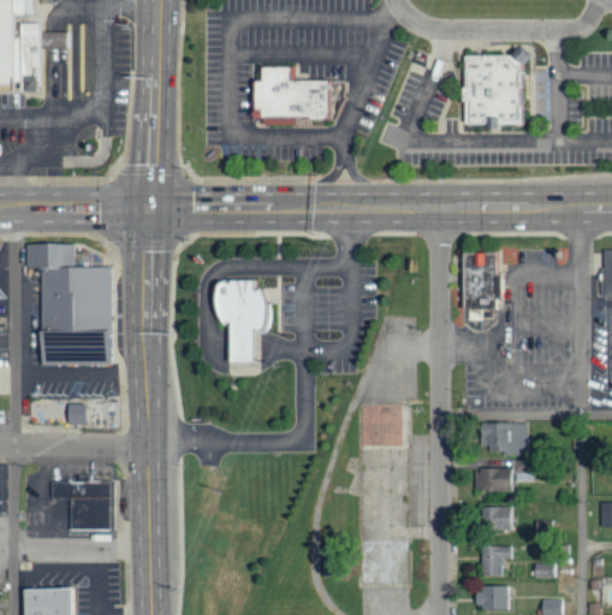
[(0,86),(19,87),(19,93),(43,93),(43,15),(49,7),(33,7),(31,4),(30,0),(0,0),(0,86)]
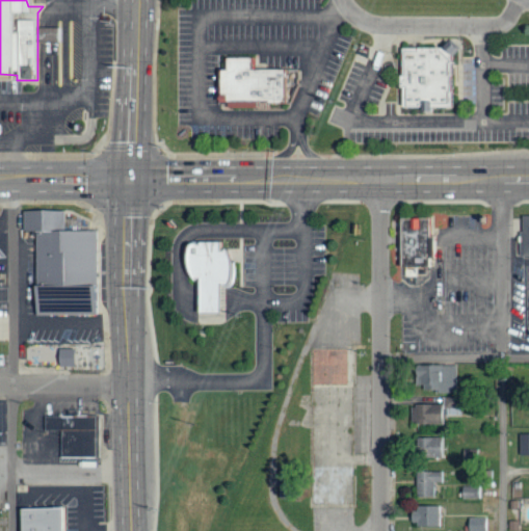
[(31,43),(56,43),(56,31),(31,31),(31,43)]
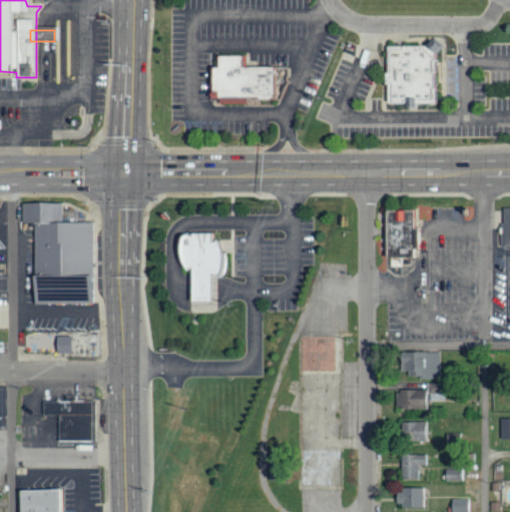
[(388,102),(388,46),(435,45),(435,101),(388,102)]
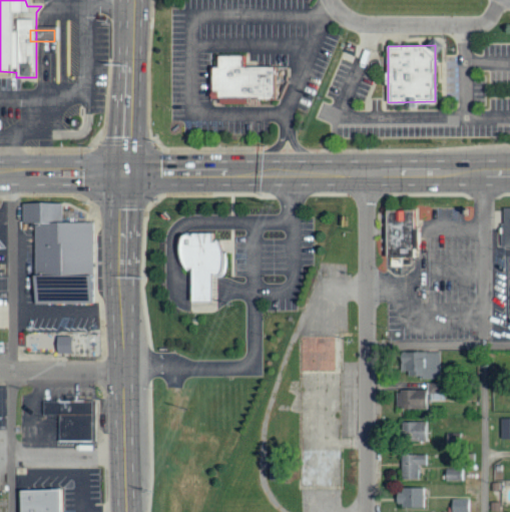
[(276,102),(211,102),(211,56),(248,56),(248,67),(276,67),(276,102)]
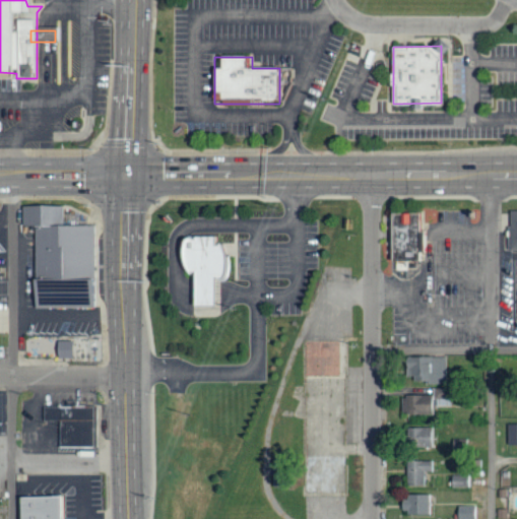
[(36,307),(36,226),(19,226),(19,205),(67,206),(67,226),(93,226),(93,307),(36,307)]
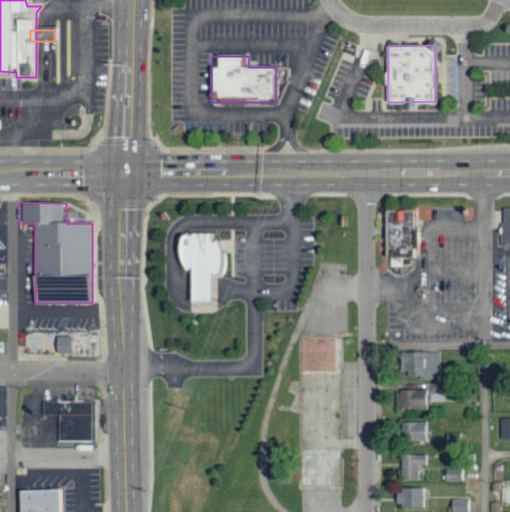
[(502,222),(502,206),(509,206),(509,244),(499,244),(499,222),(502,222)]
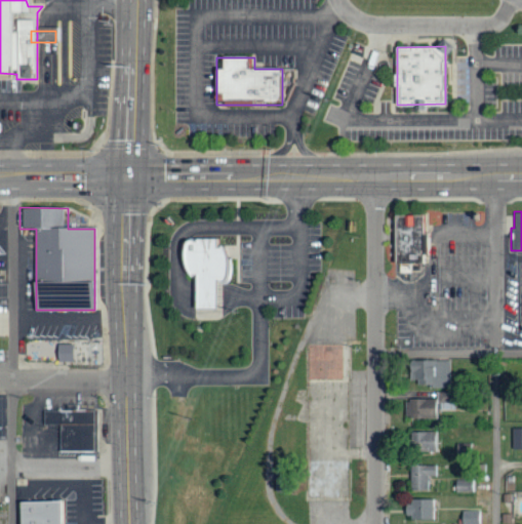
[(396,215),(396,263),(425,263),(425,254),(430,254),(430,233),(425,233),(425,215),(396,215)]
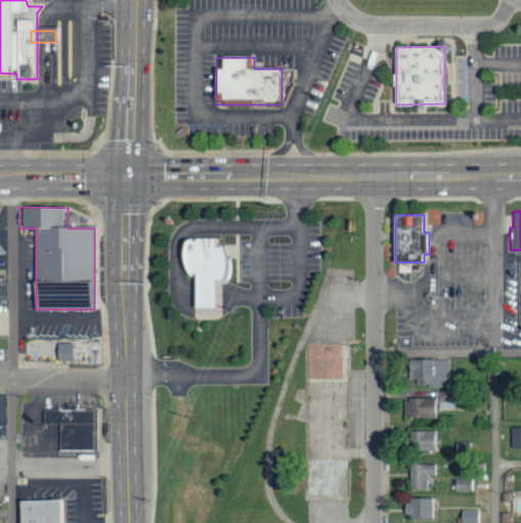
[(216,307),(194,307),(194,273),(188,273),(183,262),(183,248),(187,236),(216,236),(216,246),(223,246),(227,256),(228,268),(224,278),(216,280),(216,307)]
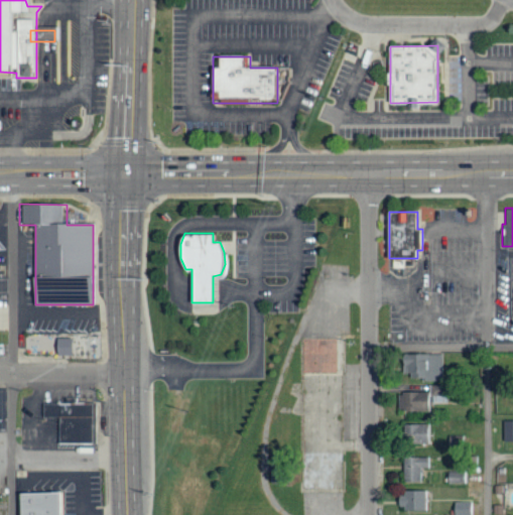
[(298,338),(341,339),(340,489),(297,488),(298,338)]
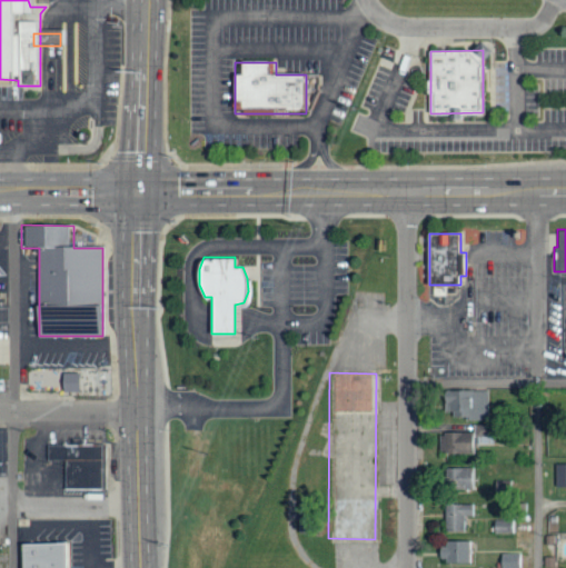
[(72,376),(57,376),(57,395),(73,395),(72,376)]
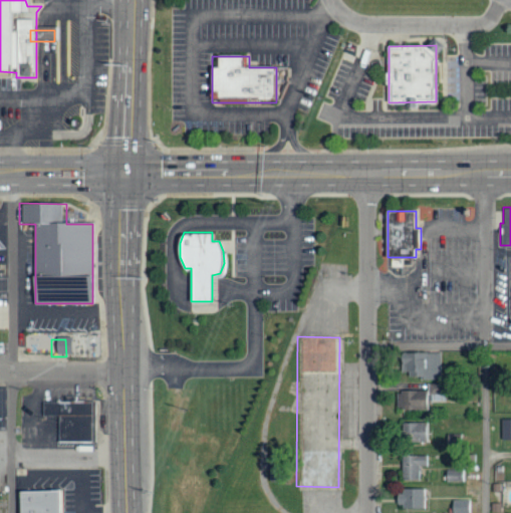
[(437,378),(436,354),(395,354),(396,379),(437,378)]
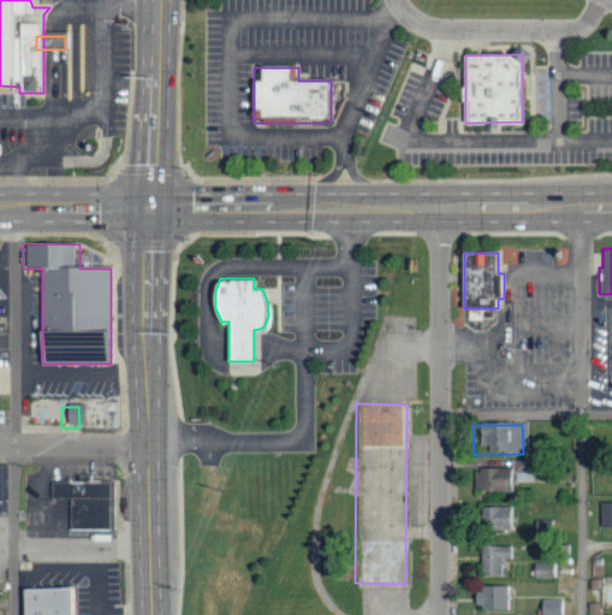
[(506,471),(469,469),(469,494),(505,494),(506,471)]
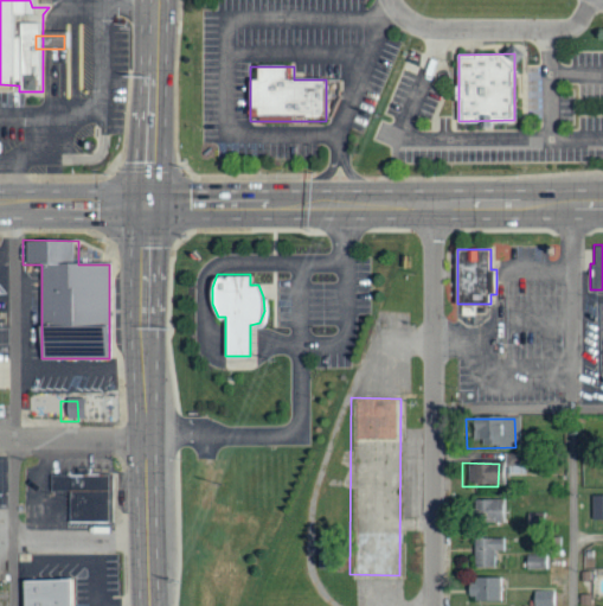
[(110,521),(66,520),(68,492),(47,492),(47,474),(111,476),(110,521)]
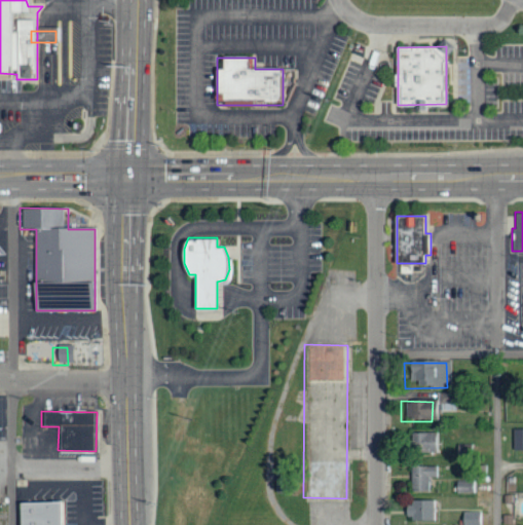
[(509,452),(522,452),(522,430),(509,430),(509,452)]
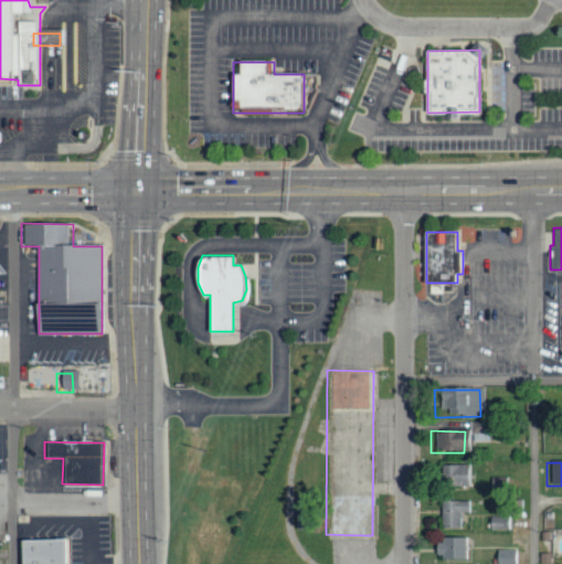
[(436,488),(466,488),(467,467),(436,467),(436,488)]
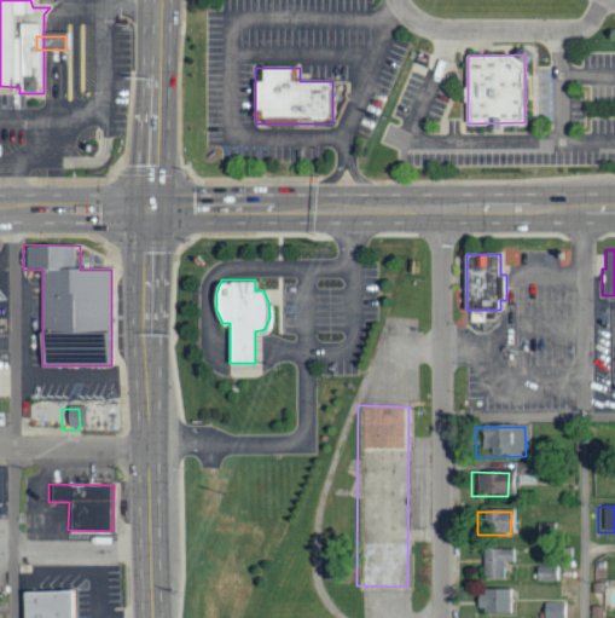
[(533,535),(549,536),(550,525),(533,525),(533,535)]
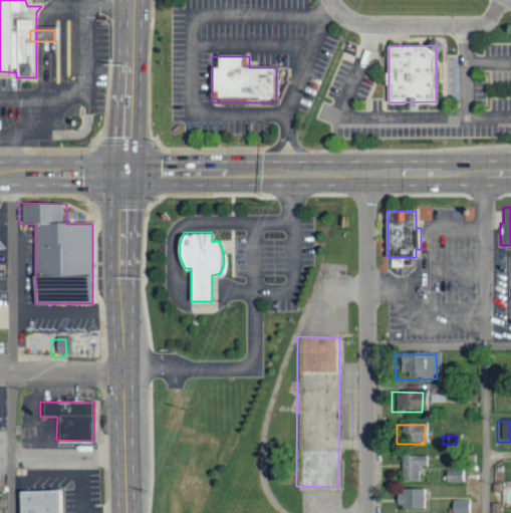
[(398,482),(416,482),(416,469),(425,469),(424,457),(397,458),(398,482)]
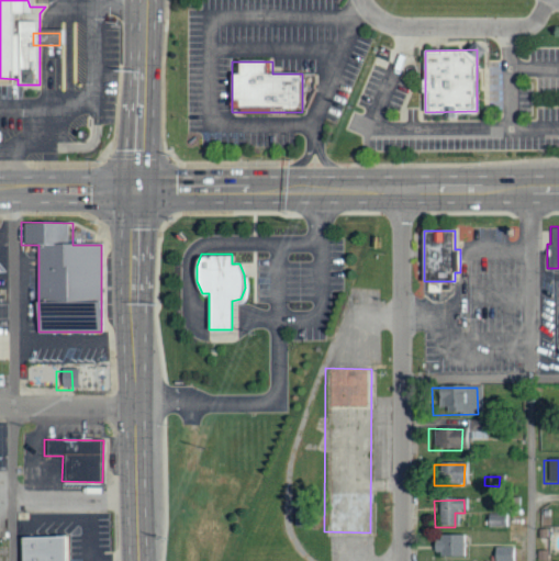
[(502,516),(482,517),(482,529),(503,528),(502,516)]
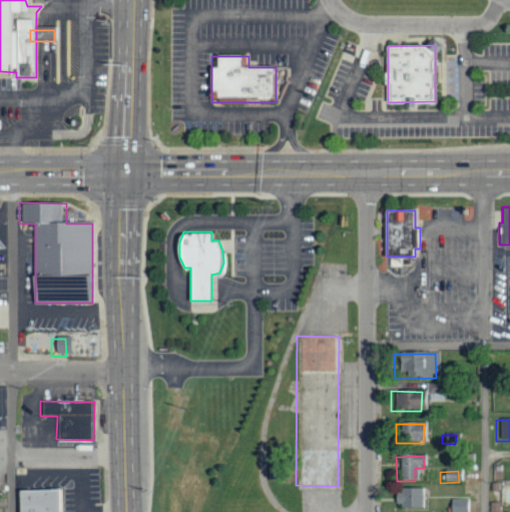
[(20,511),(20,489),(60,488),(60,511),(20,511)]
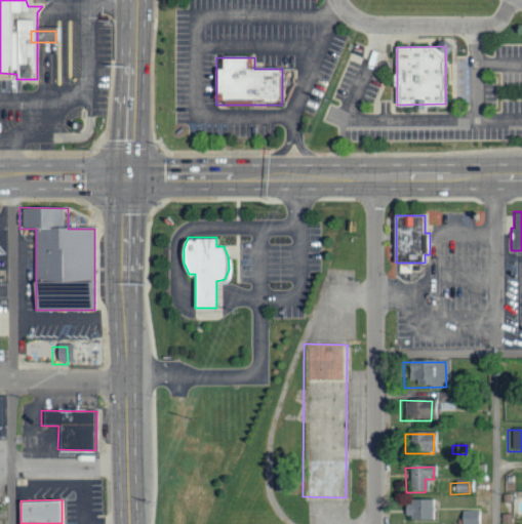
[(401,502),(401,521),(431,522),(432,504),(401,502)]
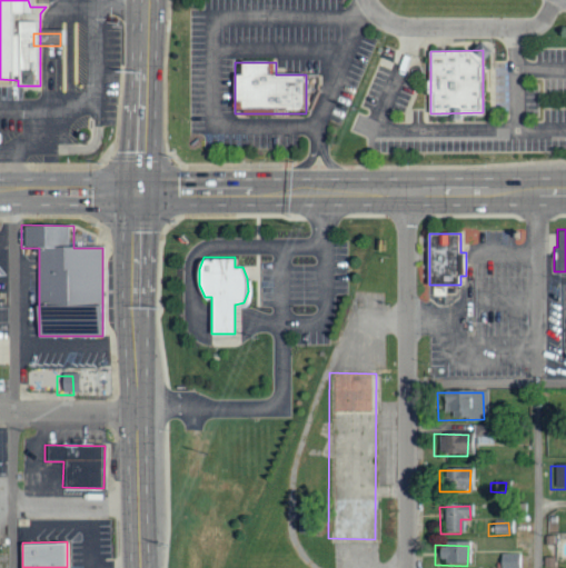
[(517,567),(517,556),(496,556),(495,567),(517,567)]
